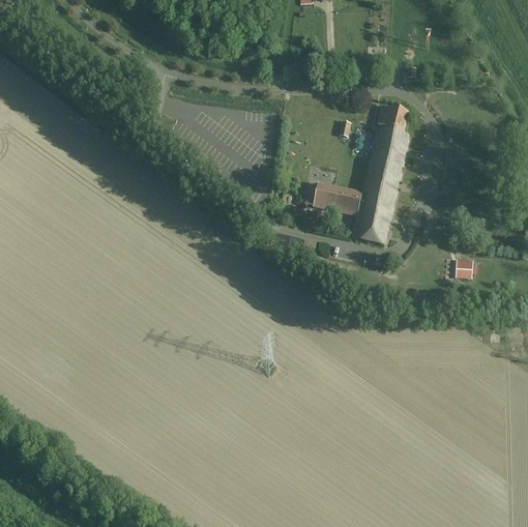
[(386,244),(406,154),(410,134),(405,133),(410,112),(383,106),(379,122),(387,123),(386,128),(381,127),(367,195),(363,194),(363,192),(320,182),(320,183),(312,181),(306,203),(316,205),(316,206),(359,215),(359,212),(362,213),(357,238),(386,244)]
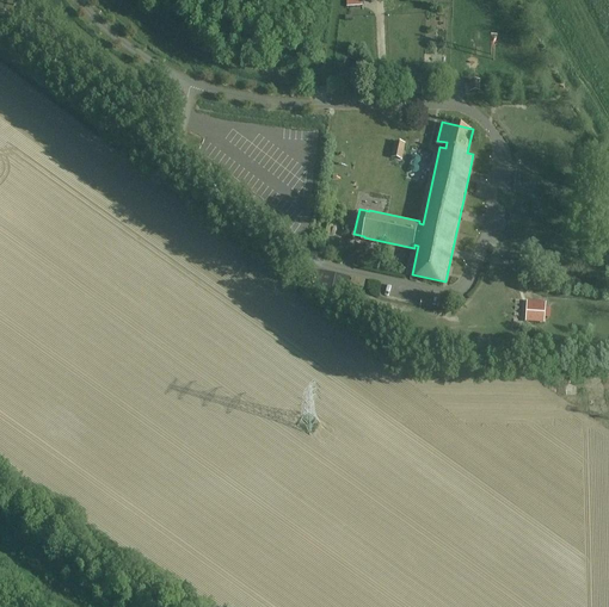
[(404,156),(406,141),(397,140),(394,155),(404,156)]
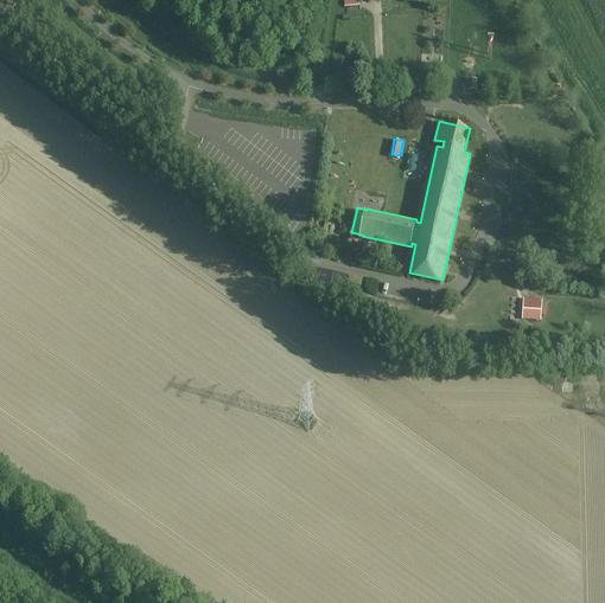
[(526,297),(524,318),(543,319),(545,299),(526,297)]
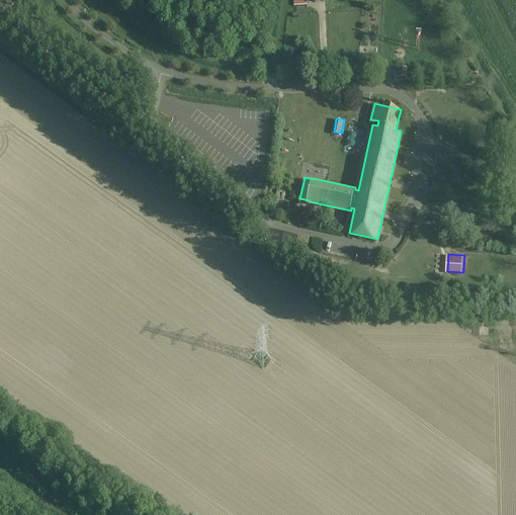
[(487,319),(479,320),(480,328),(488,327),(487,319)]
